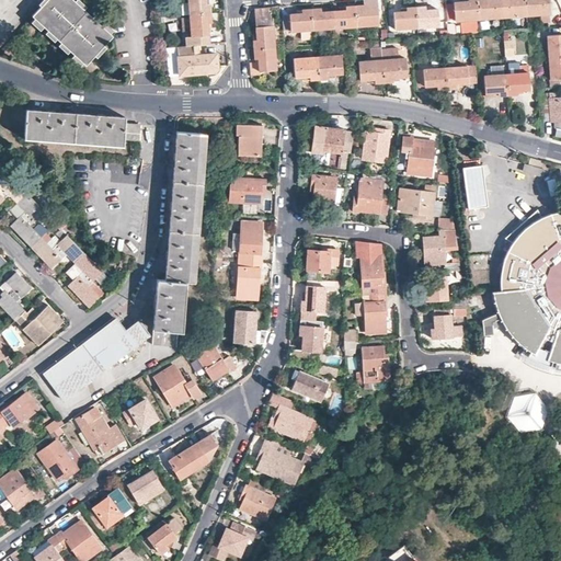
[(115,36),(95,18),(93,18),(89,13),(89,11),(78,2),(75,0),(48,0),(35,16),(89,65),(104,49),(115,36)]
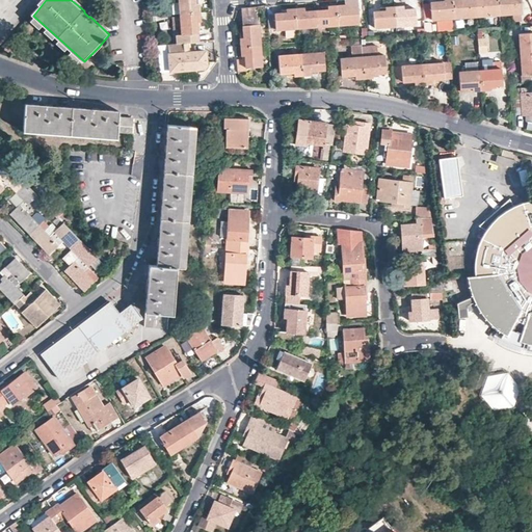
[(180,0),(181,1),(181,12),(200,11),(200,4),(196,4),(195,0),(180,0)]
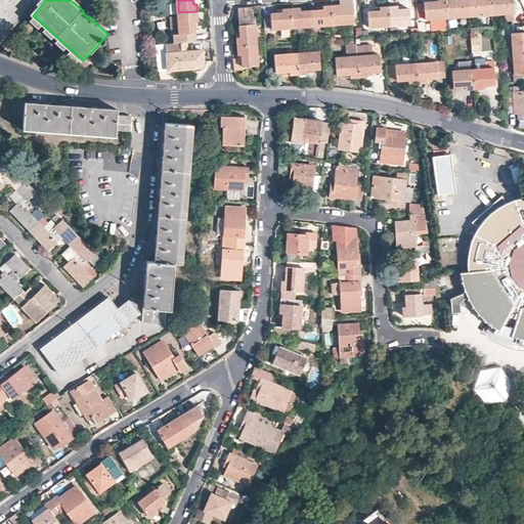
[(426,17),(448,16),(446,0),(427,0),(425,0),(426,17)]
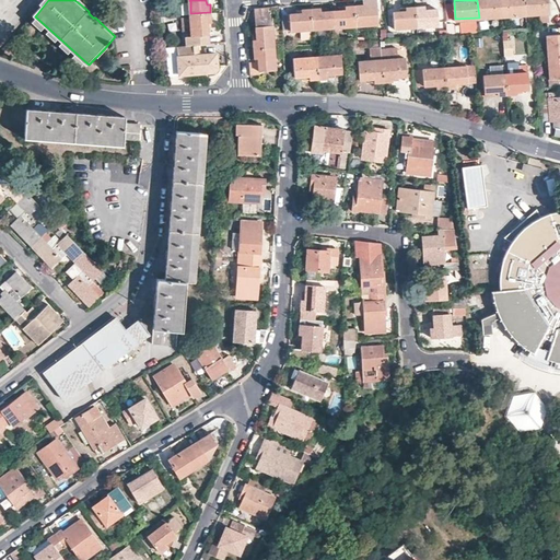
[(477,0),(479,18),(503,15),(501,0),(477,0)]
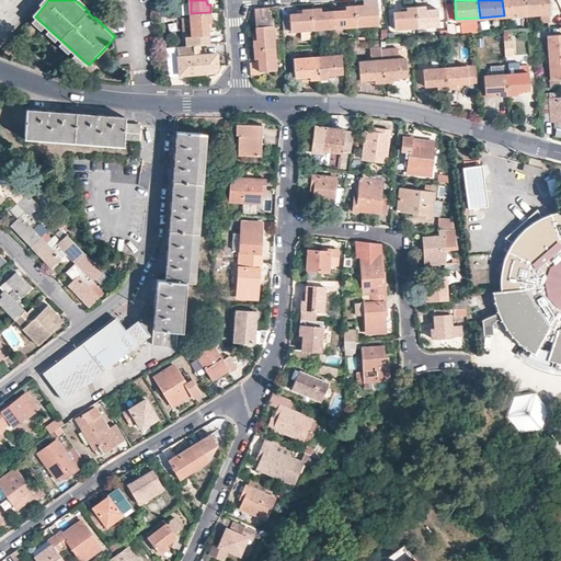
[(502,0),(504,15),(527,14),(526,0),(502,0)]
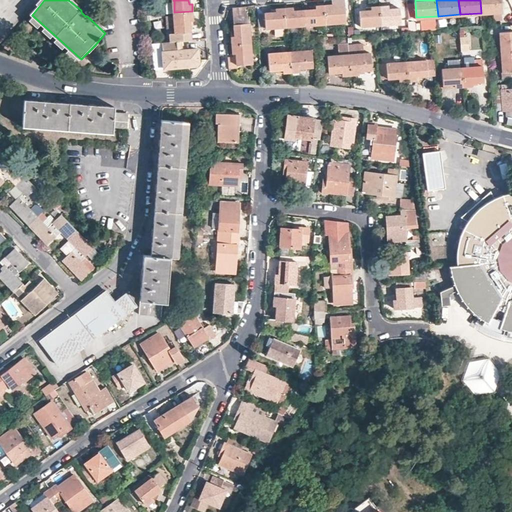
[(480,0),(481,13),(488,13),(500,12),(503,12),(502,3),(501,0),(480,0)]
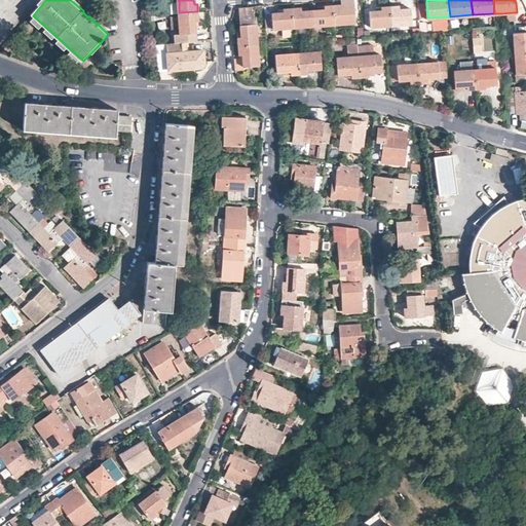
[(342,4),(333,5),(335,24),(357,23),(355,7),(348,7),(342,8),(342,4)]
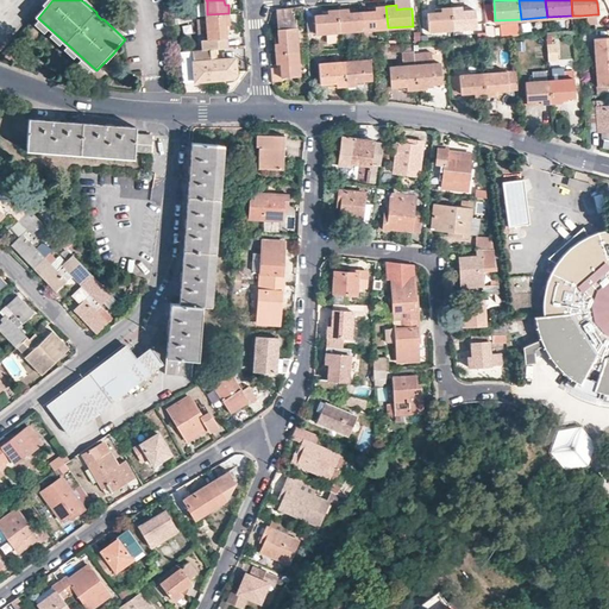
[(462,5),(452,6),(453,27),(478,26),(477,8),(470,10),(463,10),(462,5)]
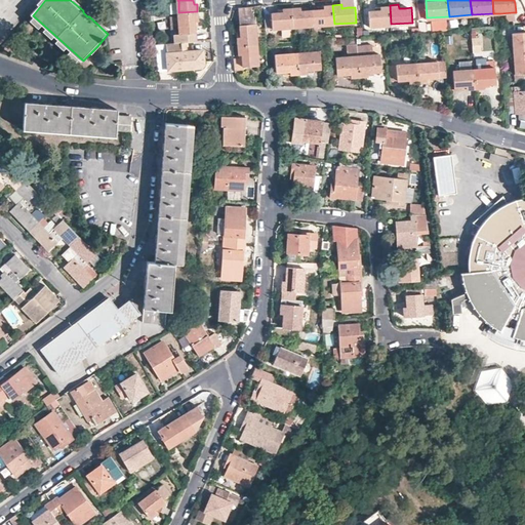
[(320,9),(313,10),(314,26),(334,24),(332,5),(326,5),(326,8),(320,9)]
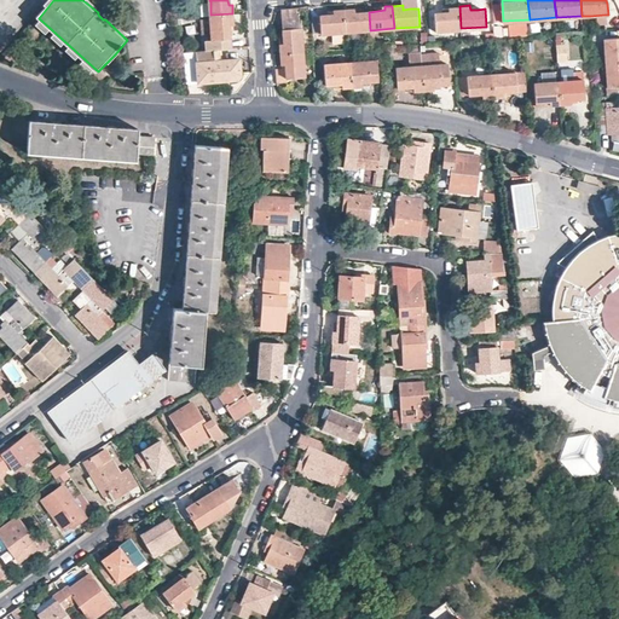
[(461,28),(460,6),(451,6),(451,11),(441,11),(437,12),(438,30),(461,28)]
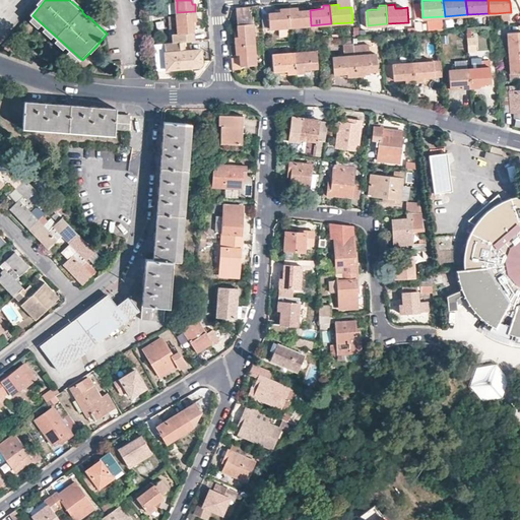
[(298,7),(289,8),(291,26),(311,25),(310,10),(304,10),(298,10),(298,7)]
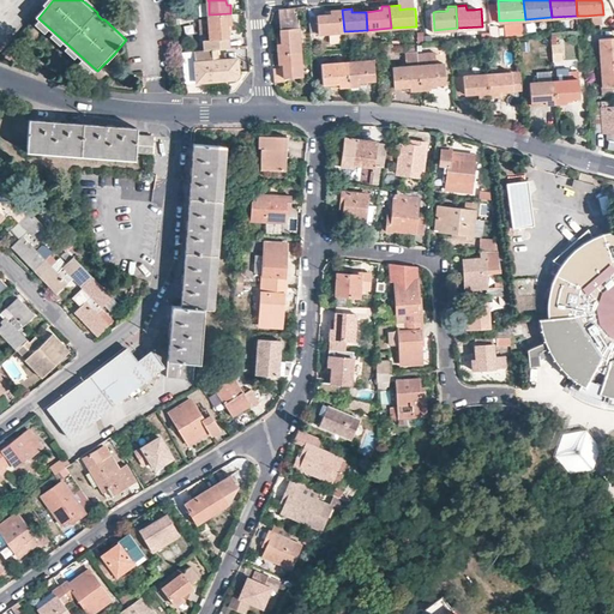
[(344,31),(342,10),(333,10),(333,14),(326,14),(318,16),(320,32),(344,31)]
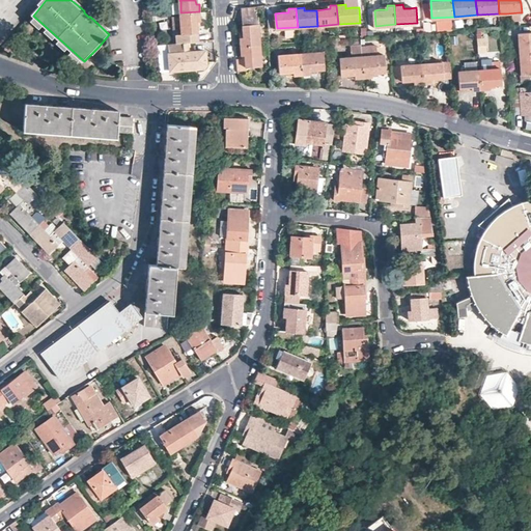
[(199,40),(198,32),(198,28),(197,20),(200,20),(199,11),(180,12),(183,33),(176,33),(176,42),(182,42),(199,40)]
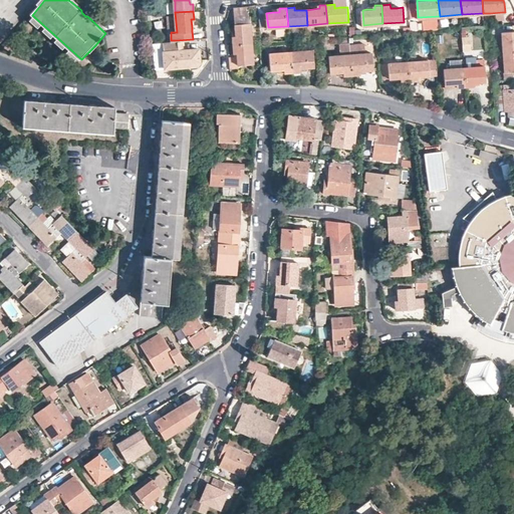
[(234,36),(234,44),(252,43),(251,23),(250,11),(248,11),(235,12),(236,24),(236,32),(236,36),(234,36)]
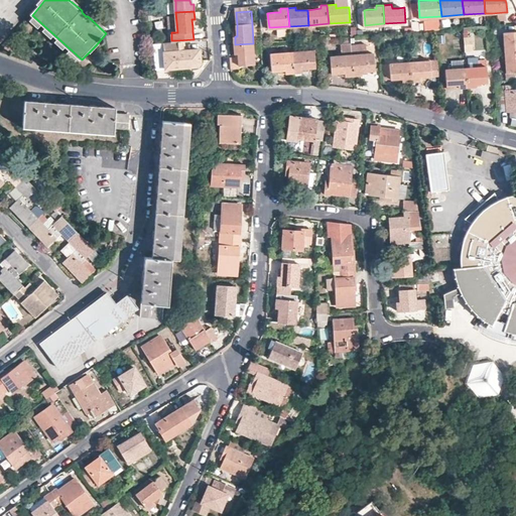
[(267,13),(260,13),(261,28),(269,27),(267,13)]
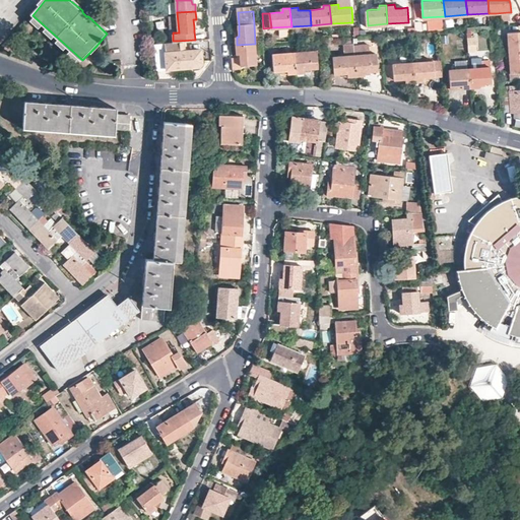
[(431,28),(431,20),(425,20),(425,24),(423,24),(423,29),(431,28)]
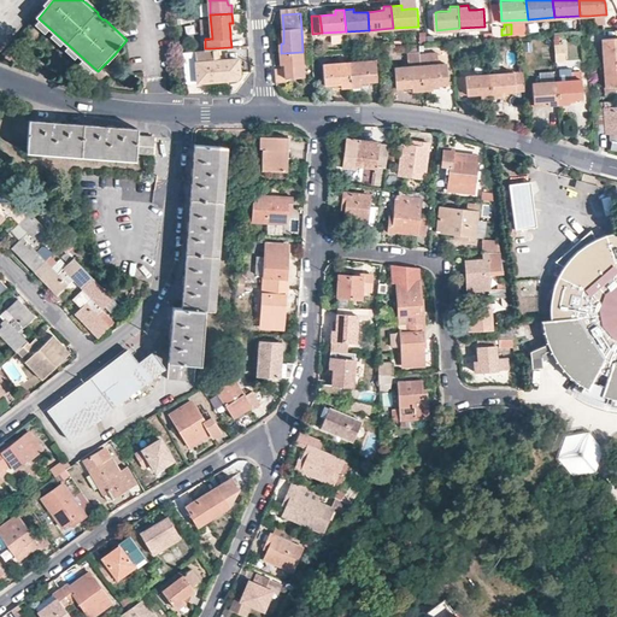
[(605,63),(616,62),(616,37),(605,39),(604,40),(604,41),(605,63)]
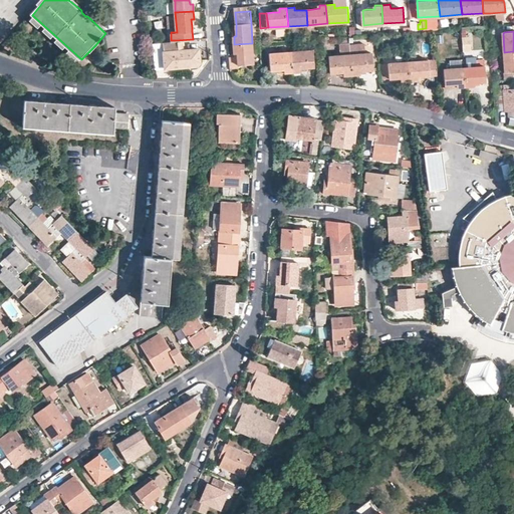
[(472,35),(463,36),(464,51),(473,50),(472,35)]
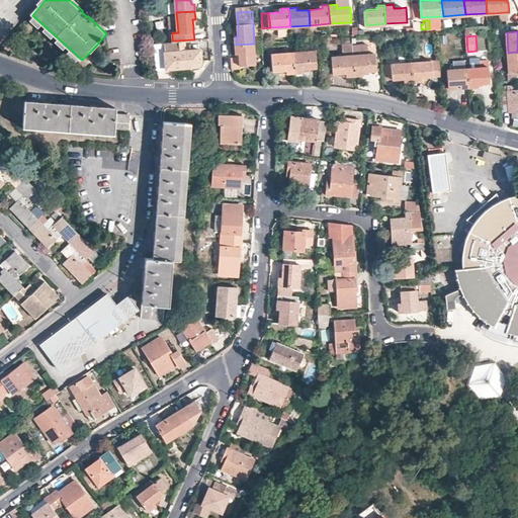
[(162,41),(163,46),(156,46),(158,67),(158,68),(180,67),(196,66),(198,66),(199,64),(200,63),(201,61),(201,60),(200,49),(198,49),(197,44),(177,45),(177,40),(172,40),(162,41)]
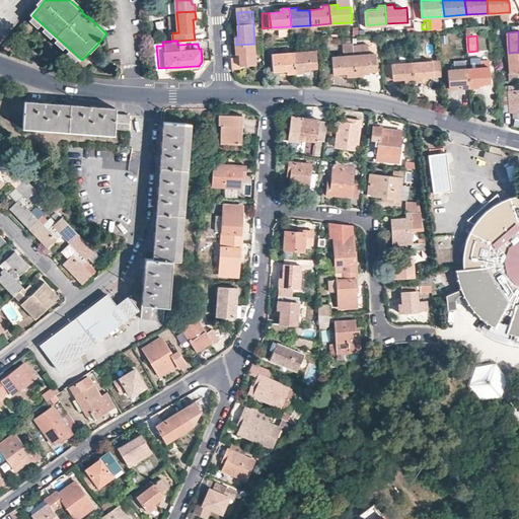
[(348,76),(356,75),(354,55),(353,44),(353,43),(343,43),(344,56),(332,56),(334,73),(342,72),(347,72),(348,76)]
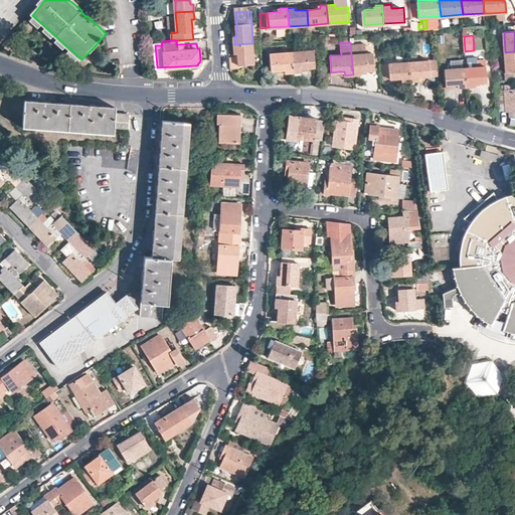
[(350,43),(351,54),(353,74),(361,74),(360,70),(367,70),(375,69),(373,53),(367,53),(366,42),(350,43)]
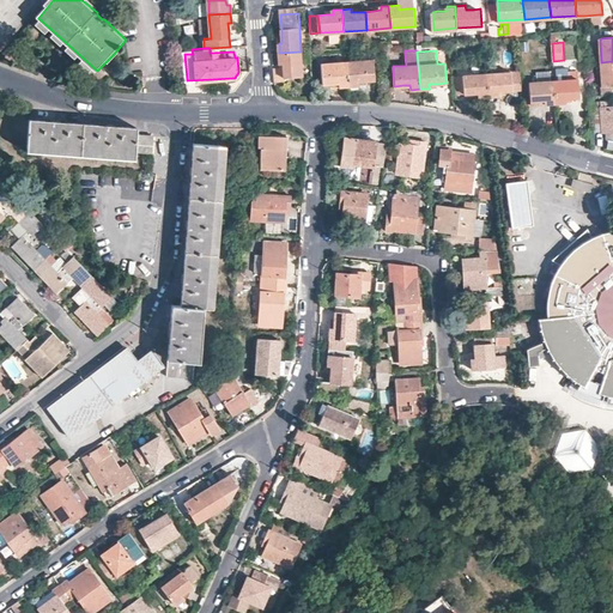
[(301,52),(279,53),(279,61),(284,61),(284,66),(285,77),(303,76),(301,52)]
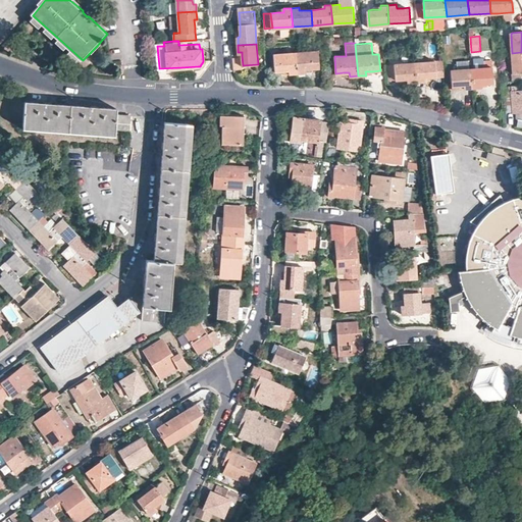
[(317,50),(297,52),(299,72),(306,72),(306,68),(313,67),(320,67),(319,51),(318,50),(317,50)]
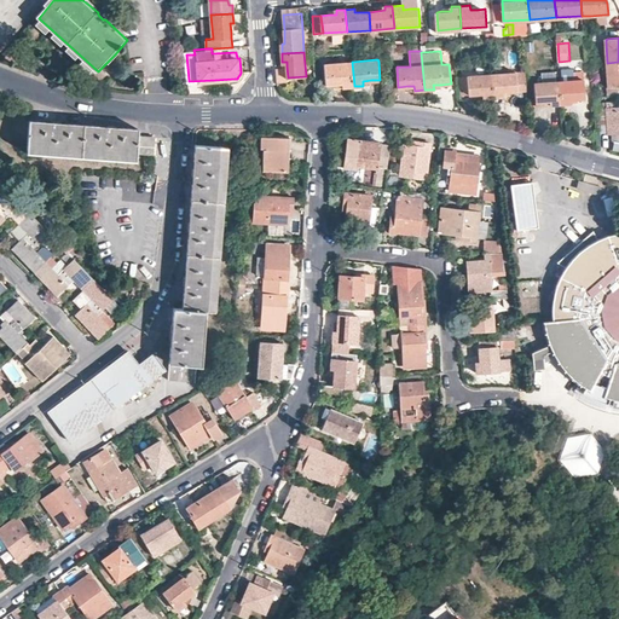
[(354,86),(352,62),(325,64),(327,84),(334,82),(343,82),(343,87),(354,86)]
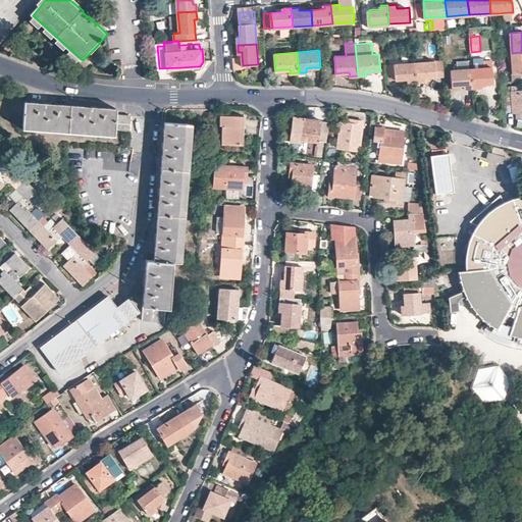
[(521,81),(521,52),(512,53),(514,73),(514,82),(521,81)]
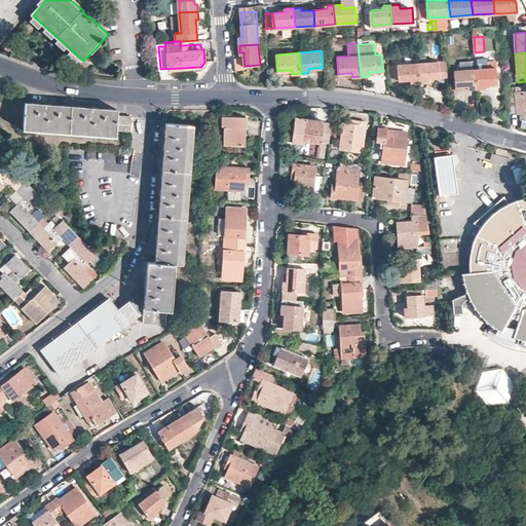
[(245,66),(243,57),(240,58),(235,58),(237,70),(245,69),(245,66)]
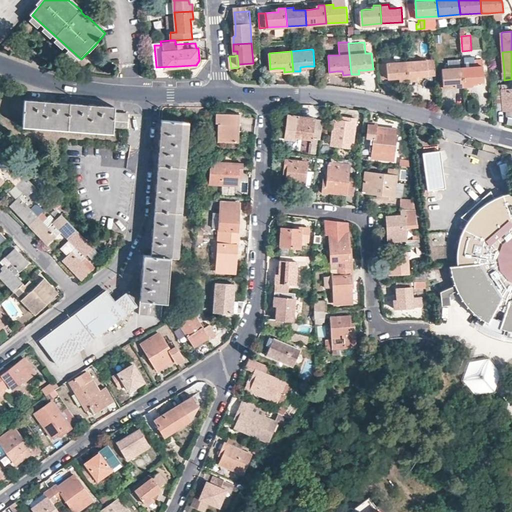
[(207,62),(207,58),(199,59),(199,60),(198,62),(197,63),(196,65),(194,65),(195,73),(200,72),(207,62)]
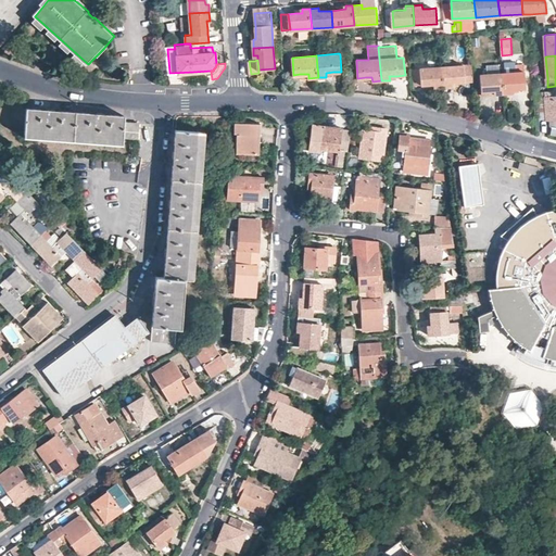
[(526,87),(525,71),(523,63),(516,64),(517,72),(503,73),(504,92),(513,91),(513,88),(518,88),(526,87)]
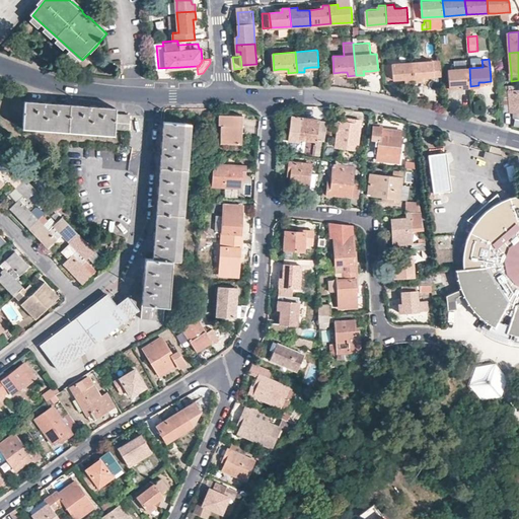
[(455,69),(467,68),(466,60),(454,61),(455,69)]
